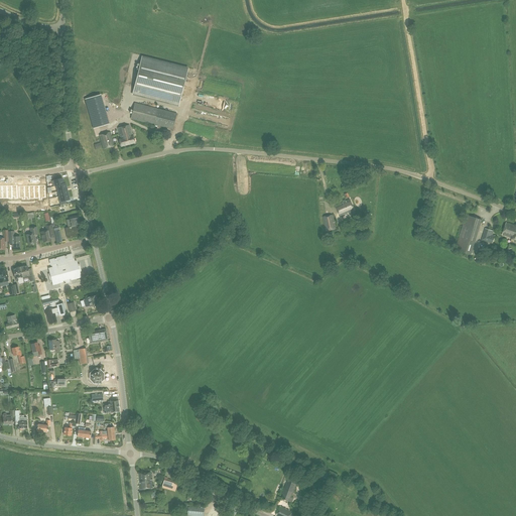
[(187,69),(142,56),(133,94),(178,106),(187,69)]
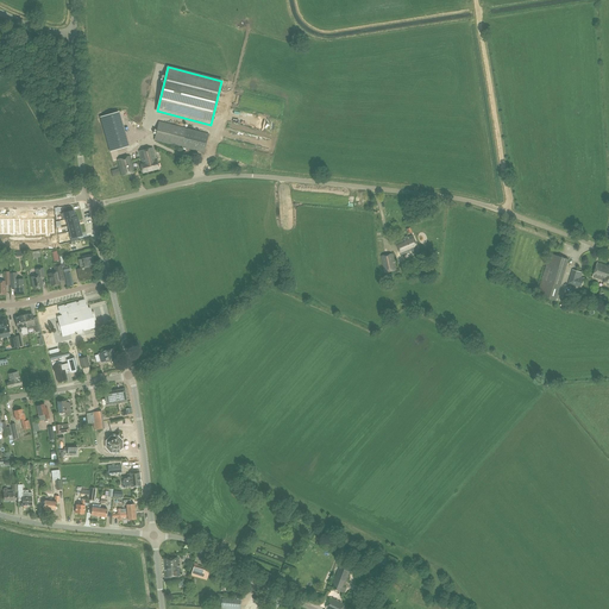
[(118,112),(100,117),(111,151),(127,146),(118,112)]
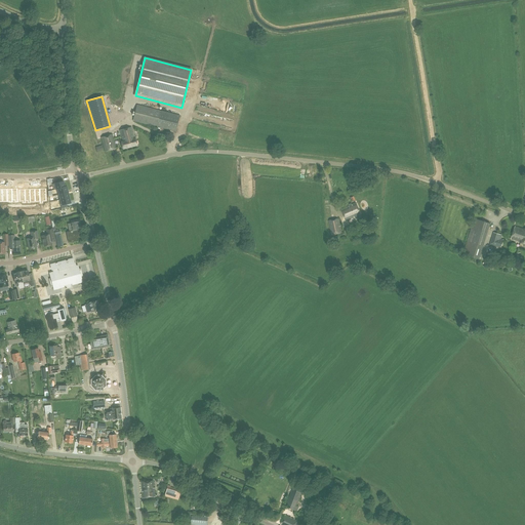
[(179,116),(161,111),(137,105),(133,121),(175,131),(179,116)]
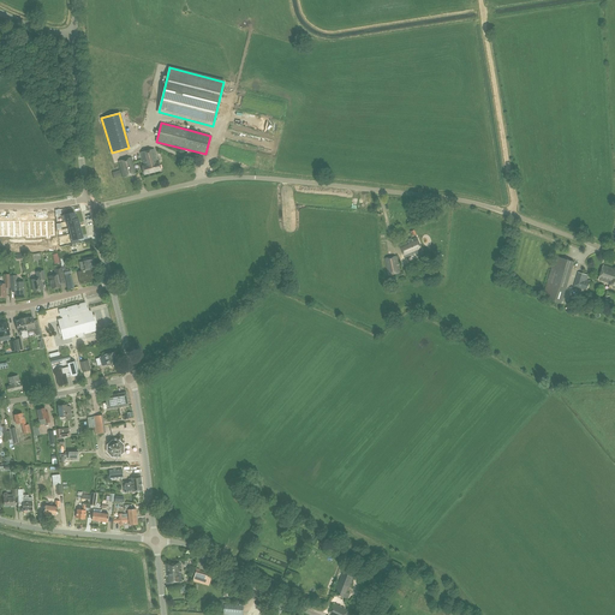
[(162,169),(160,161),(157,161),(155,149),(141,153),(144,165),(142,165),(145,174),(162,169)]
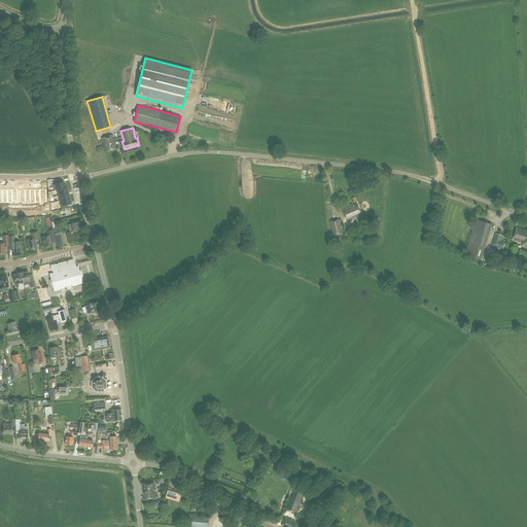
[(106,152),(117,149),(113,135),(102,138),(106,152)]
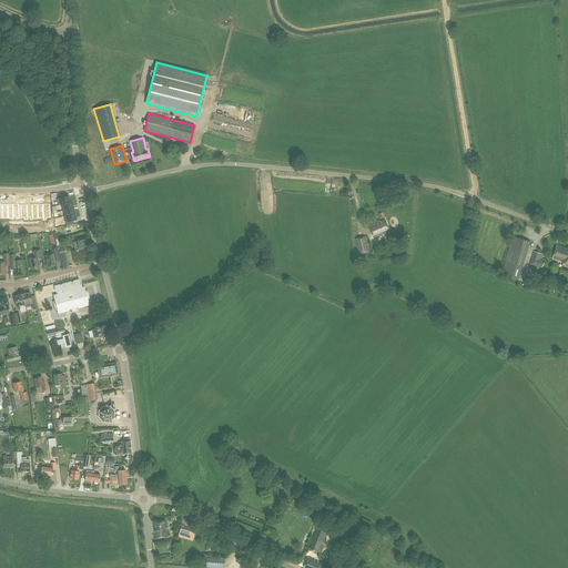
[(64,194),(59,195),(61,205),(62,204),(70,203),(69,196),(66,198),(64,194)]
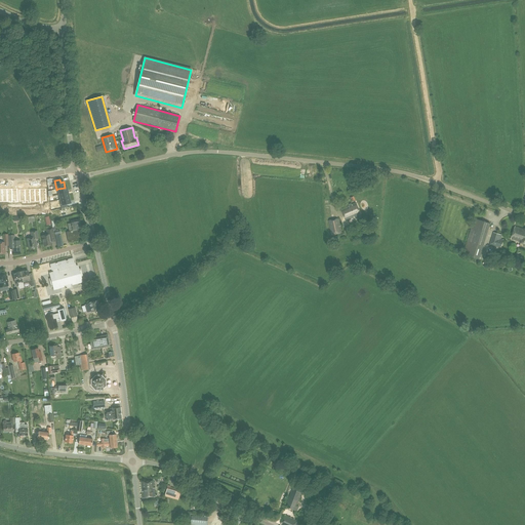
[(70,198),(61,200),(62,205),(61,205),(62,208),(67,207),(67,204),(71,203),(70,198)]
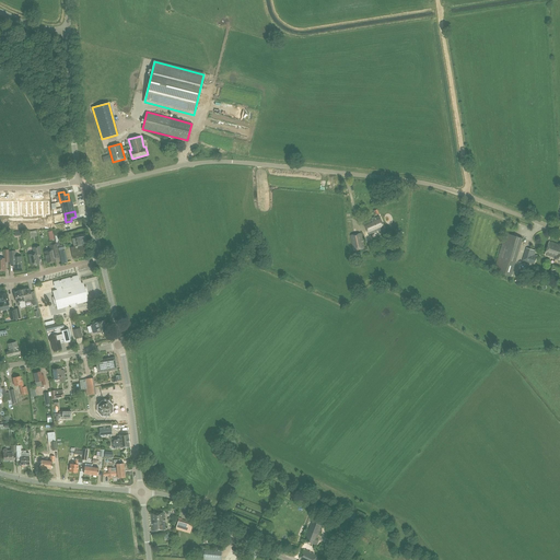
[(372,220),(364,224),(370,235),(385,228),(380,217),(372,220)]
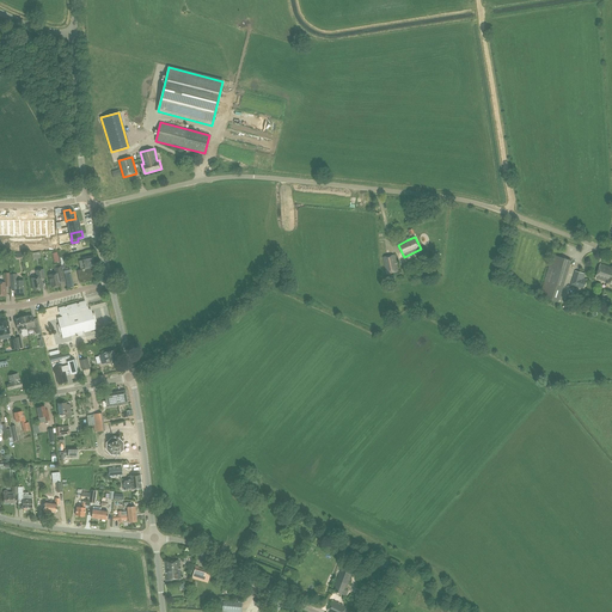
[(386,274),(398,271),(395,255),(384,257),(386,274)]
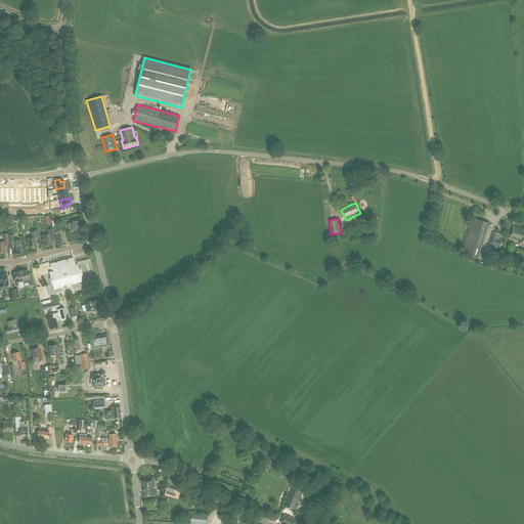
[(463,254),(478,259),(489,223),(473,218),(463,254)]
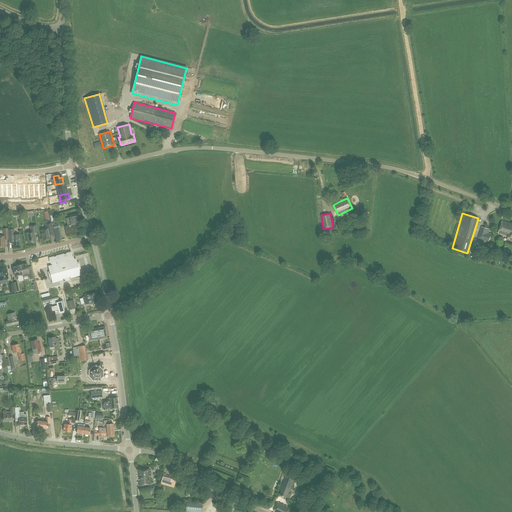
[(66,218),(68,226),(65,227),(67,237),(79,234),(77,224),(80,223),(78,214),(69,216),(70,217),(66,218)]
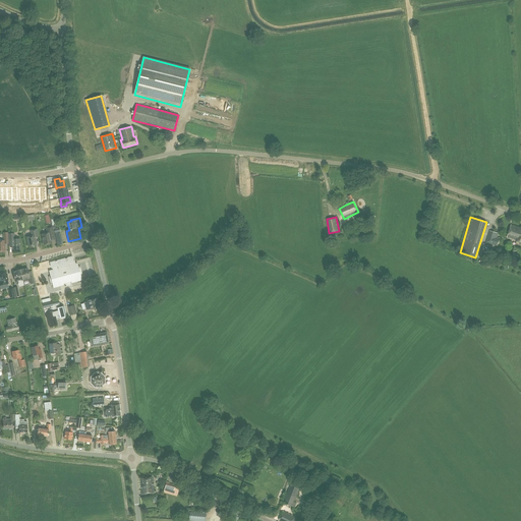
[(520,227),(520,228),(512,225),(508,237),(517,240),(517,241),(520,242),(520,227)]
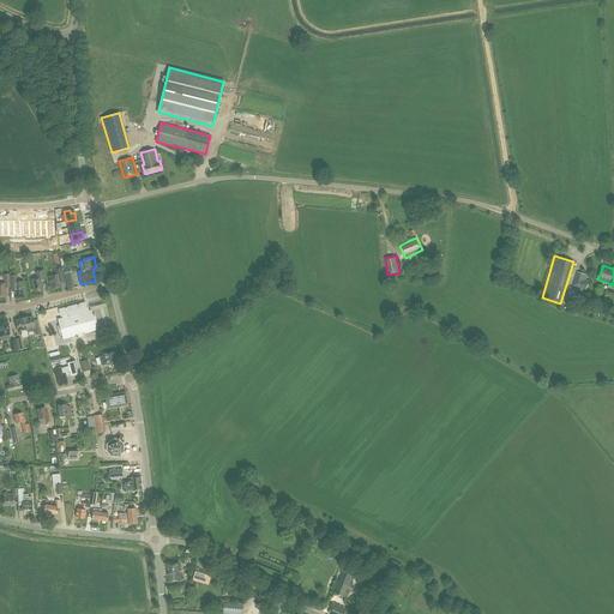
[(49,276),(52,288),(61,287),(59,277),(64,276),(62,268),(58,269),(55,269),(56,275),(49,276)]
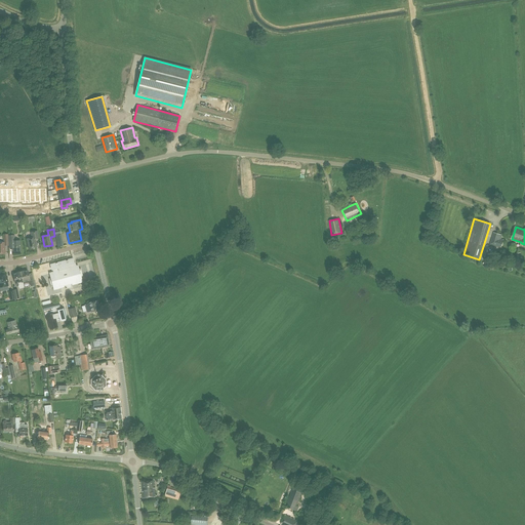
[(32,238),(27,239),(29,249),(33,248),(35,248),(36,247),(37,247),(35,239),(39,239),(37,231),(31,233),(32,238)]
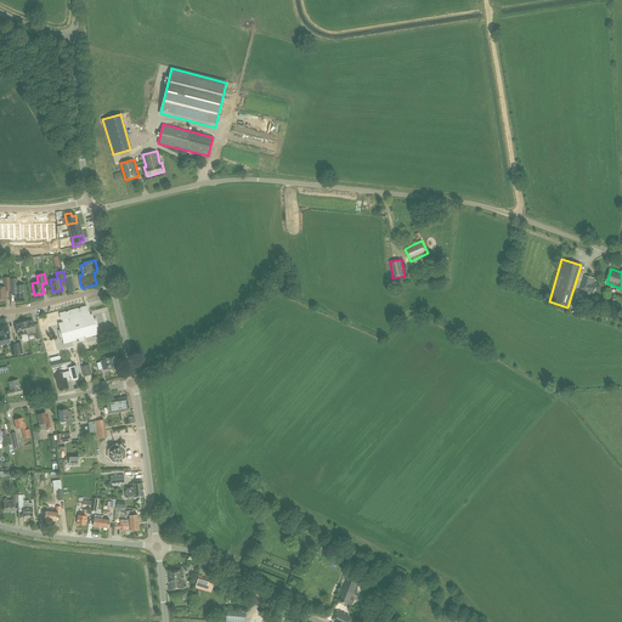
[(592,277),(589,284),(587,283),(584,290),(588,292),(591,284),(593,286),(595,278),(592,277)]
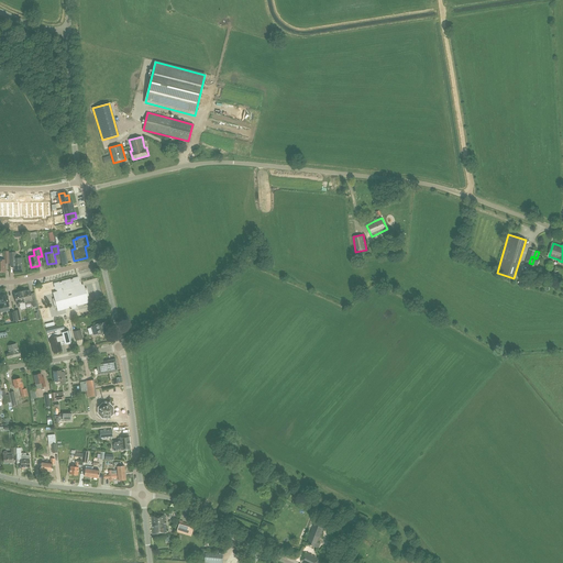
[(13,262),(14,269),(22,269),(22,258),(17,258),(15,252),(9,253),(10,262),(13,262)]
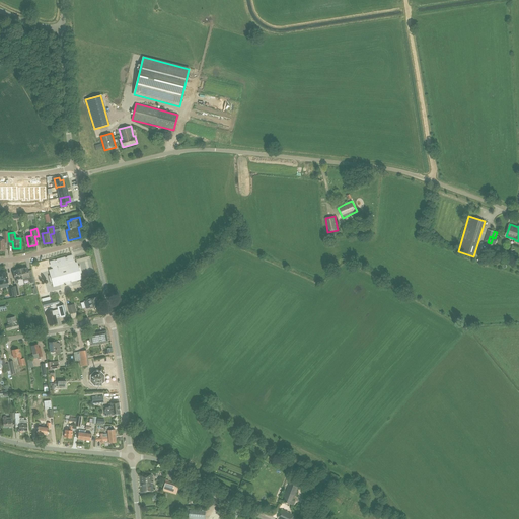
[(49,276),(51,285),(54,284),(54,286),(64,284),(64,286),(72,284),(71,282),(81,279),(80,276),(83,275),(80,266),(77,267),(77,264),(73,265),(72,262),(73,262),(72,256),(51,263),(52,267),(53,267),(54,270),(50,271),(52,275),(49,276)]
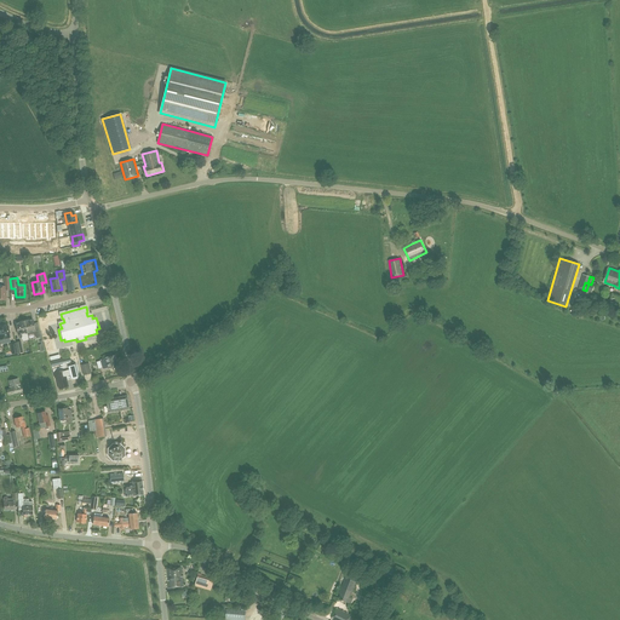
[(35,327),(33,320),(28,321),(28,320),(24,321),(27,333),(28,336),(33,334),(36,339),(42,338),(39,326),(35,327)]
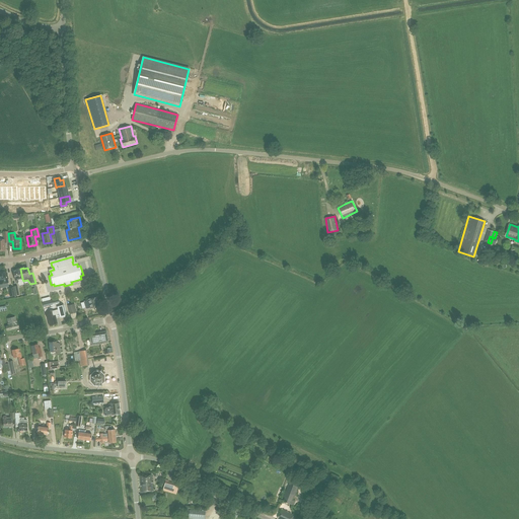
[(18,280),(22,279),(20,269),(17,270),(13,271),(15,281),(16,284),(18,283),(19,282),(18,280)]
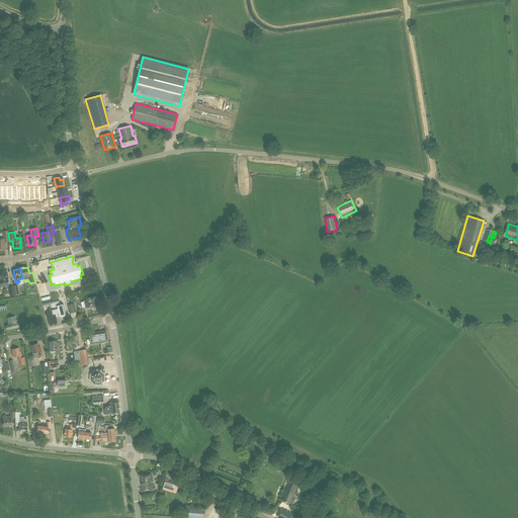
[(7,275),(6,270),(0,271),(0,282),(0,284),(8,282),(7,278),(8,278),(8,274),(7,275)]
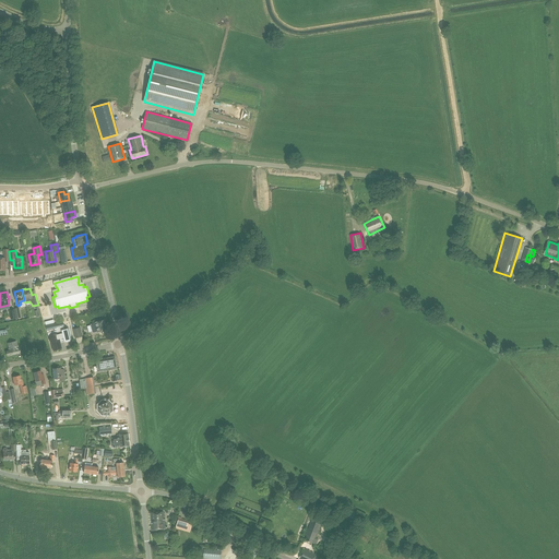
[(107,330),(105,320),(95,322),(95,323),(91,324),(93,333),(97,332),(107,330)]
